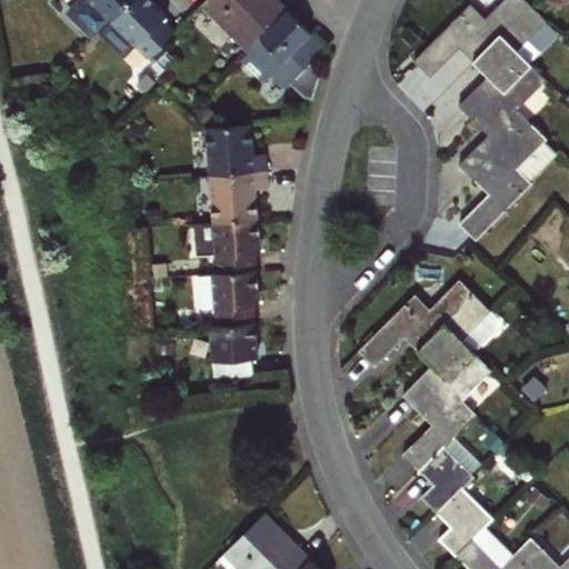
[(90,0),(110,19),(128,0),(90,0)]
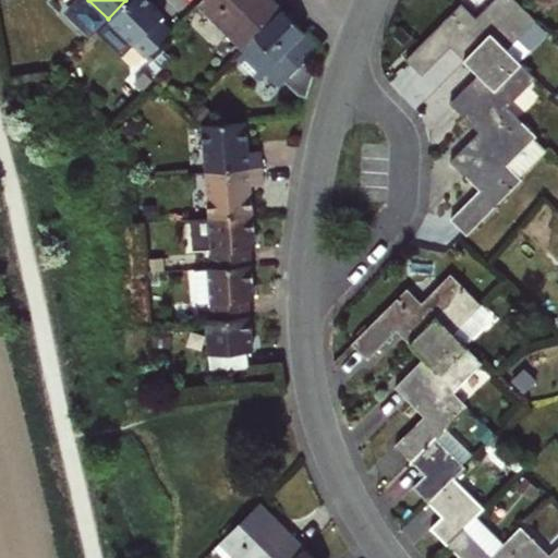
[(152,0),(125,0),(108,19),(146,56),(173,29),(160,16),(165,12),(152,0)]
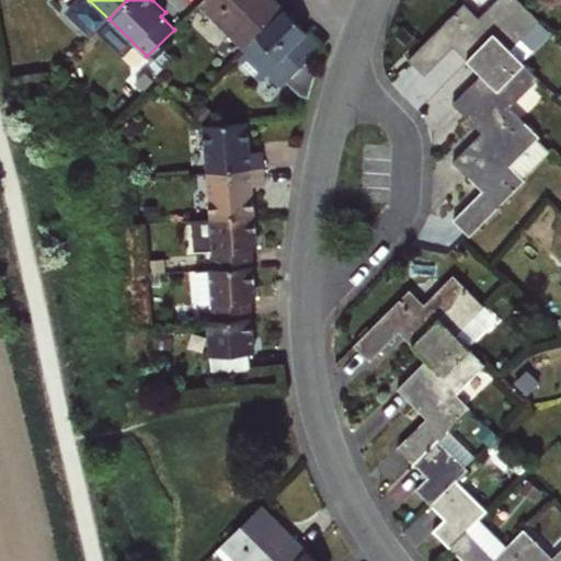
[(202,0),(197,4),(244,49),(285,10),(275,0),(202,0)]
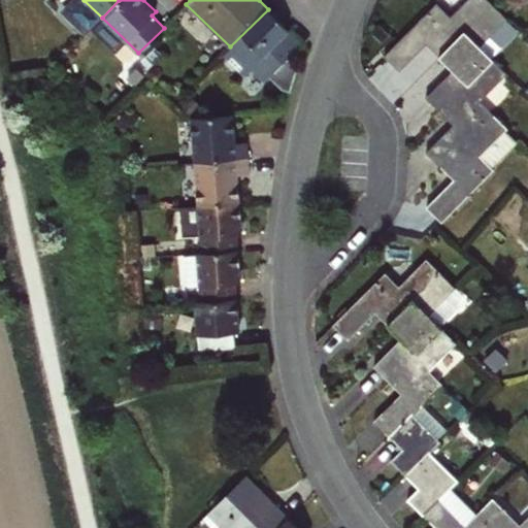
[(440,56),(492,4),(487,0),(467,0),(452,17),(437,3),(386,56),(400,70),(427,42),(440,56)]
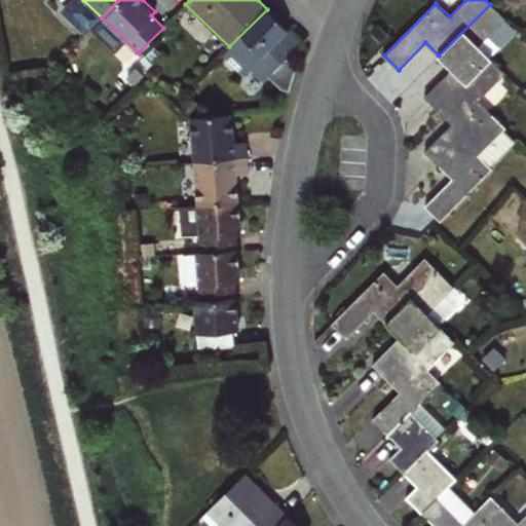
[(440,111),(492,59),(479,45),(504,19),(490,4),(439,55),(452,69),(425,97),(440,111)]
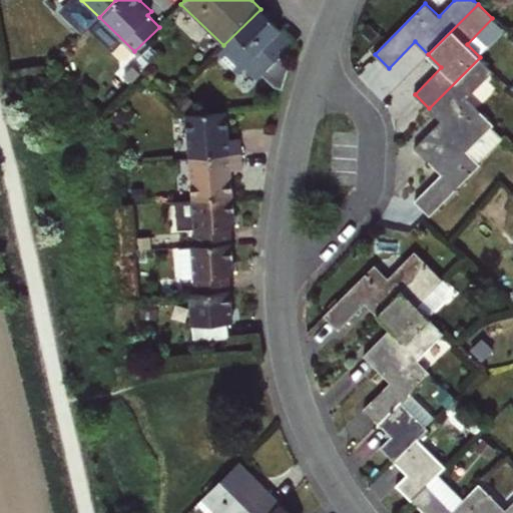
[(244,65),(259,78),(262,75),(275,87),(278,84),(283,68),(276,62),(279,58),(295,43),(261,9),(223,45),(216,52),(237,72),(244,65)]
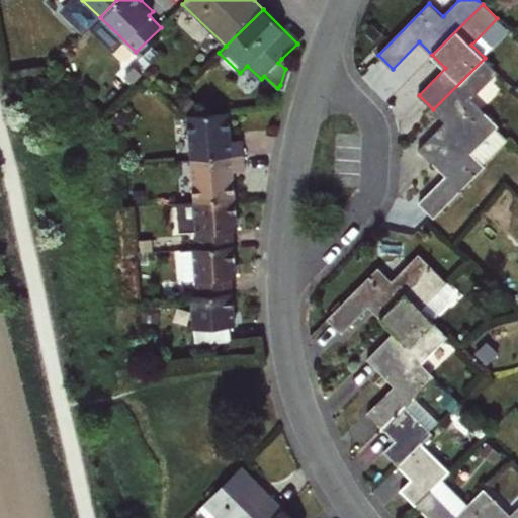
[(485,58),(433,109),(445,121),(418,149),(434,164),(487,110),(473,97),(499,72),(485,58)]
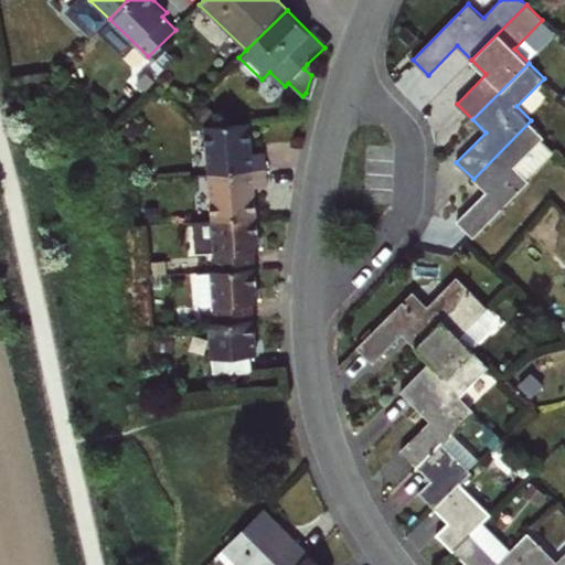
[(319,76),(307,64),(304,68),(311,75),(306,93),(302,96),(311,105),(319,76)]
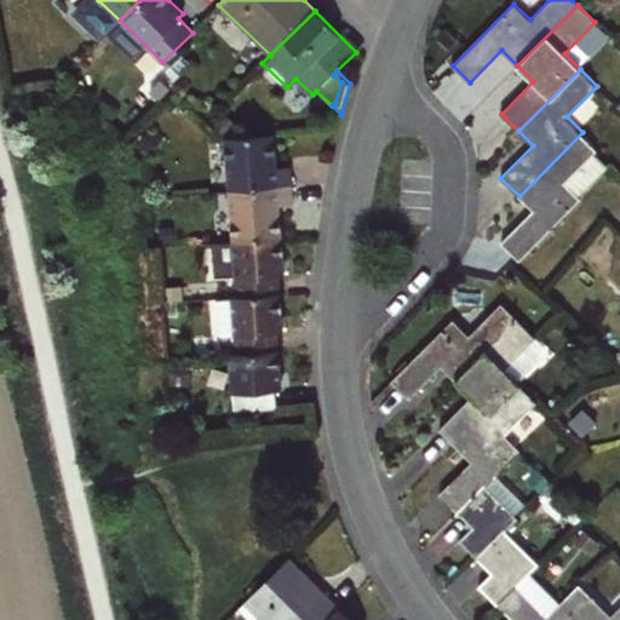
[(280,168),(277,132),(229,136),(233,189),(296,185),(294,167),(280,168)]
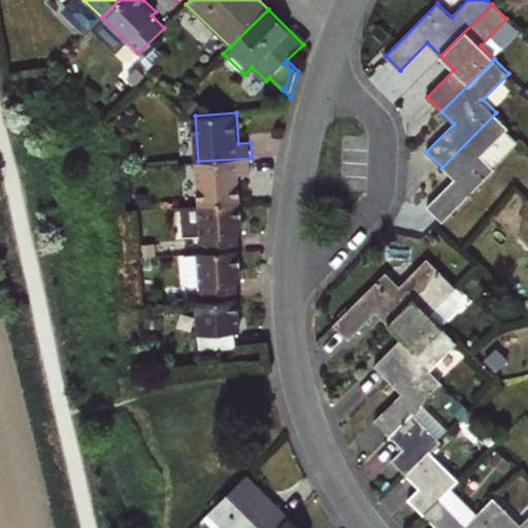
[(521,137),(496,112),(442,167),(454,178),(427,205),(443,222),(496,169),(492,166),(521,137)]
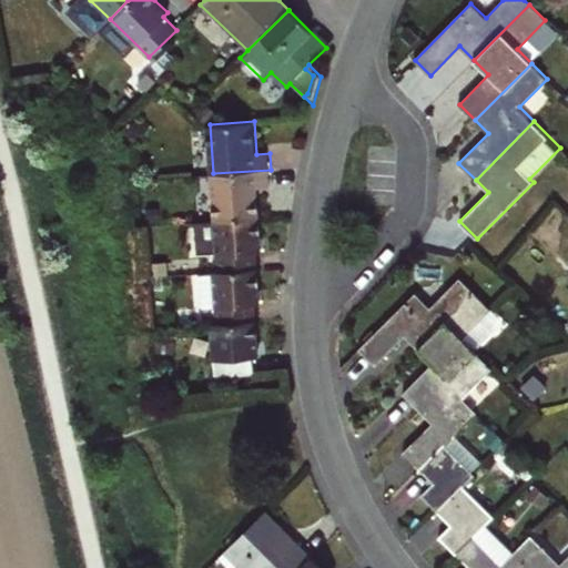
[(271,170),(213,173),(216,221),(260,216),(259,188),(272,188),(271,170)]
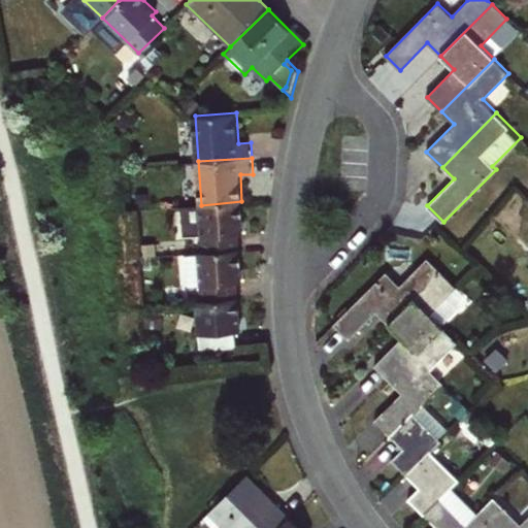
[(241,201),(201,205),(195,205),(198,252),(239,249),(238,234),(243,234),(241,201)]
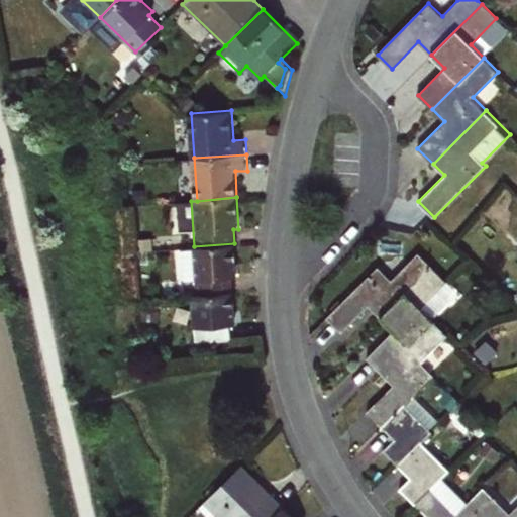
[(234,243),(194,246),(181,248),(183,278),(196,277),(197,294),(232,291),(231,277),(236,277),(234,243)]
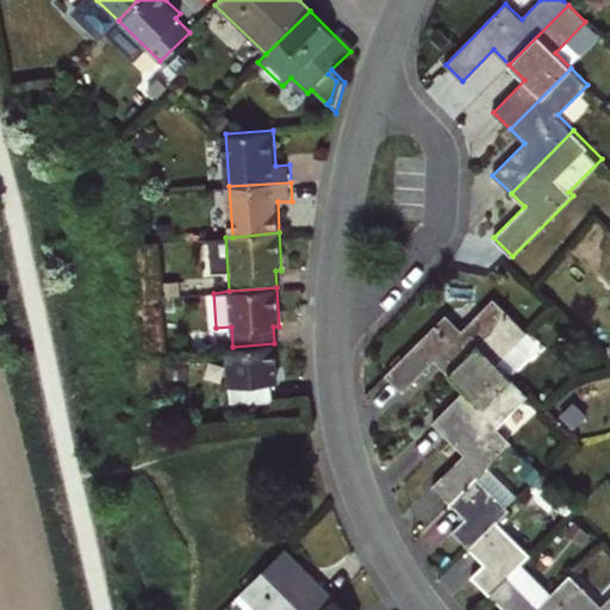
[(509,313),(493,298),(462,329),(444,313),(385,374),(403,391),(435,359),(449,373),(509,313)]
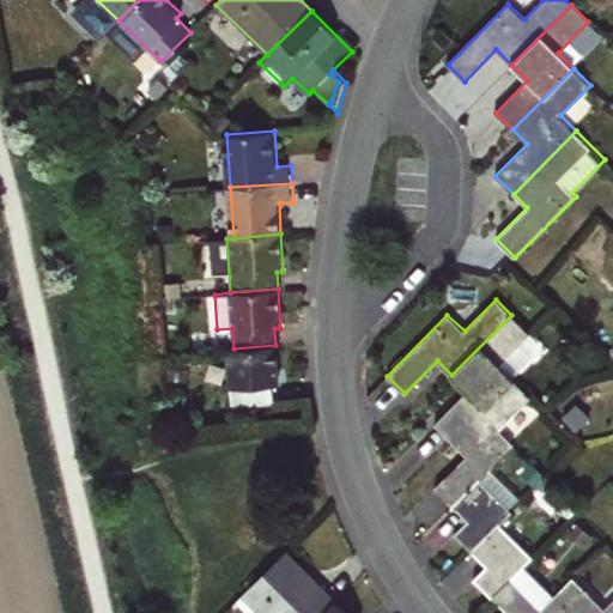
[(497,365),(530,333),(511,315),(451,375),(469,393),(436,426),(455,444),(516,383),(497,365)]
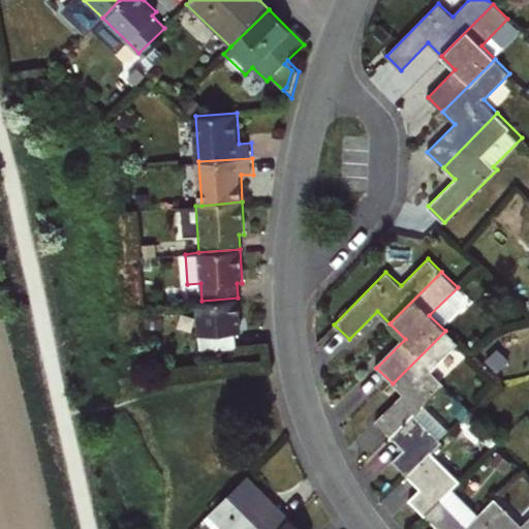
[(238,298),(201,301),(196,301),(199,351),(236,348),(235,333),(240,332),(238,298)]
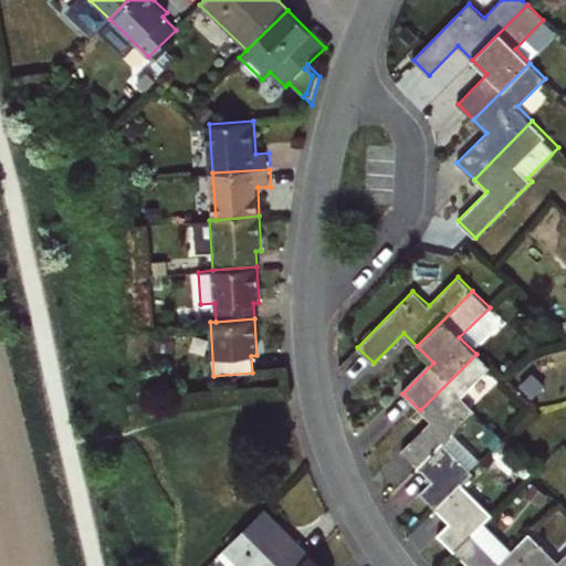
[(490,367),(477,354),(420,410),(431,421),(404,450),(420,467),(443,443),(474,411),(460,397),(490,367)]
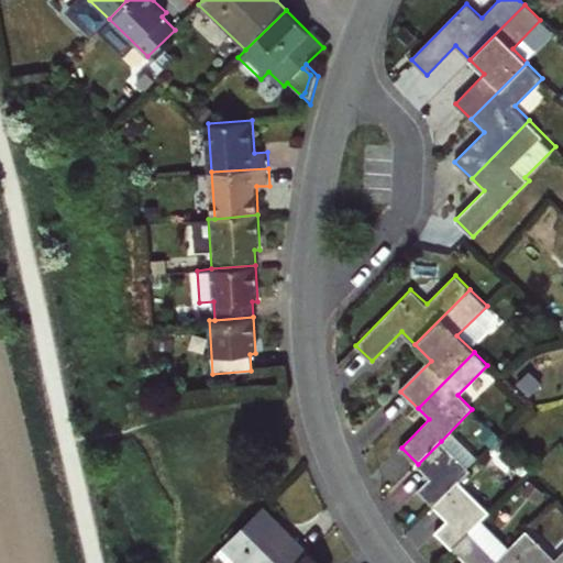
[(472,471),(441,441),(418,464),(431,478),(419,489),(435,506),(460,483),(472,471)]
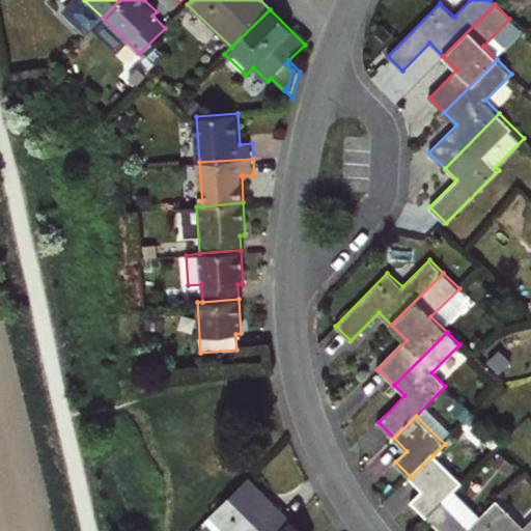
[(434,455),(411,477),(423,491),(412,501),(427,516),(453,491),(462,482),(434,455)]
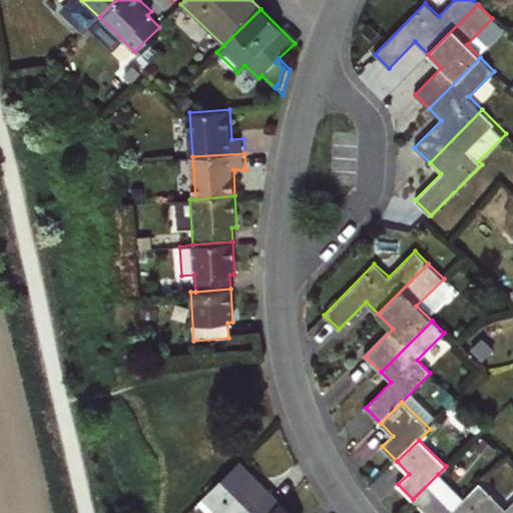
[(238,459),(235,462),(253,480),(258,477),(238,459)]
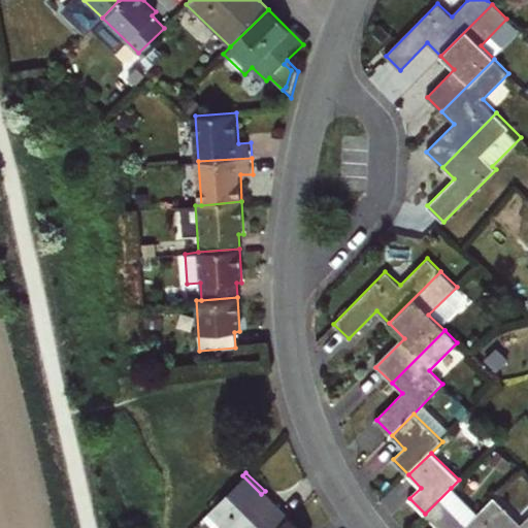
[(281,527),(292,518),(265,491),(261,494),(242,475),(209,509),(221,521),(217,526),(212,527),(281,527)]
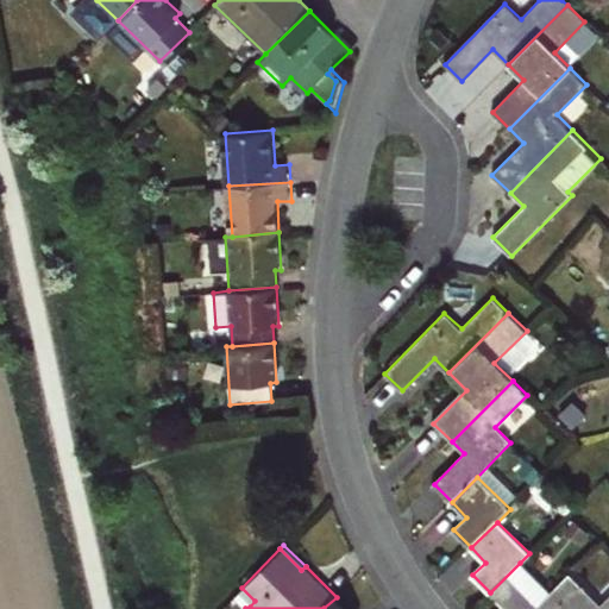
[(520,563),(490,592),(506,608),(572,608),(554,590),(551,594),(520,563)]
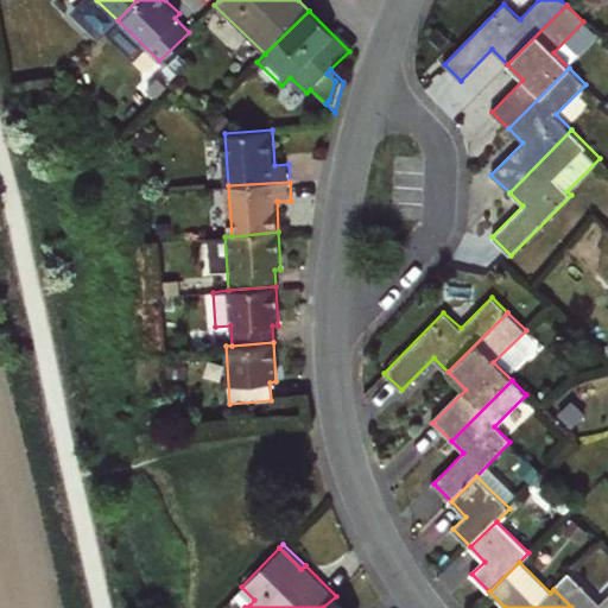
[(553,589),(571,607),(607,607),(607,595),(600,605),(569,574),(553,589)]
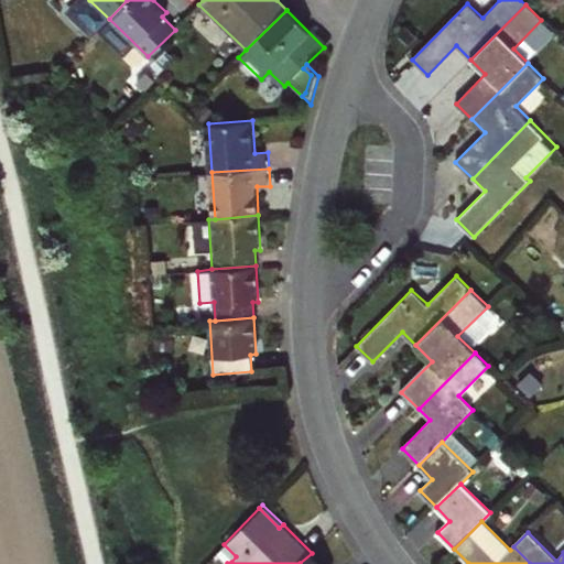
[(224,544),(219,550),(231,562),(236,556),(224,544)]
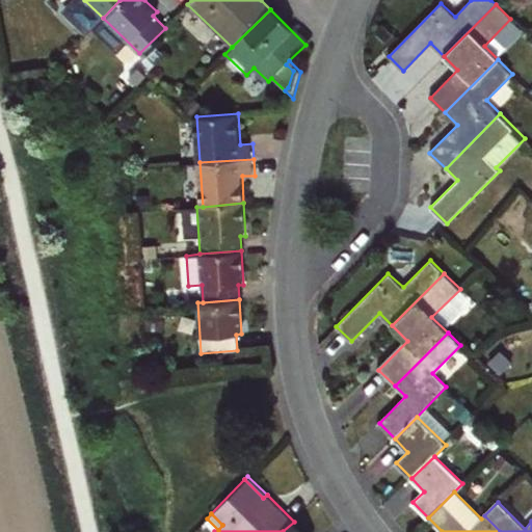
[(303,531),(294,522),(283,531),(303,531)]
